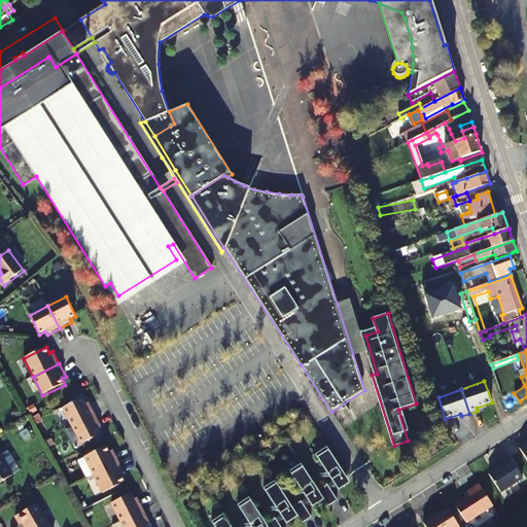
[(73,426),(96,415),(90,402),(85,405),(82,398),(64,409),(73,426)]
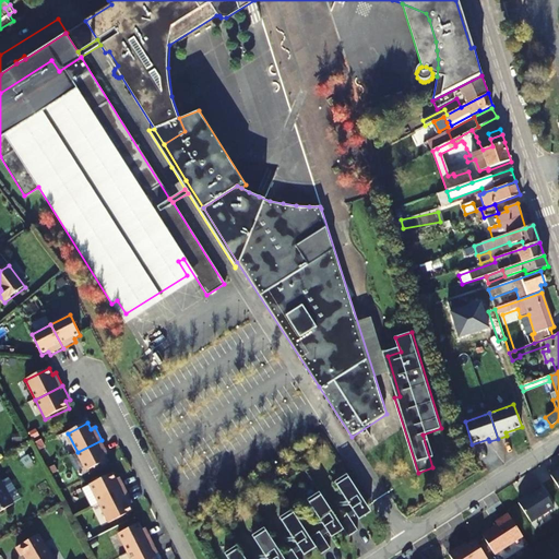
[(108,453),(102,440),(78,452),(87,472),(107,461),(104,454),(108,453)]
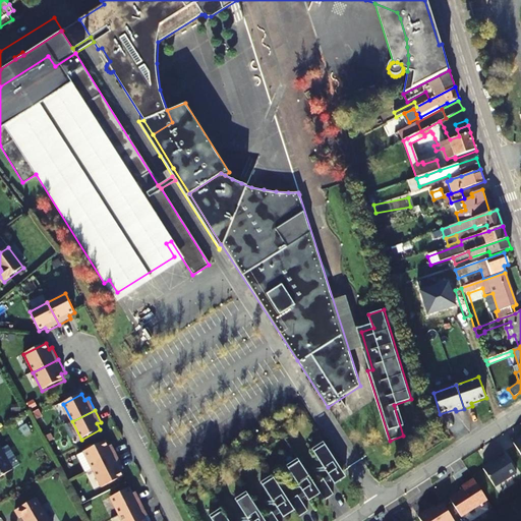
[(93,470),(118,457),(112,445),(109,447),(106,441),(83,452),(93,470)]
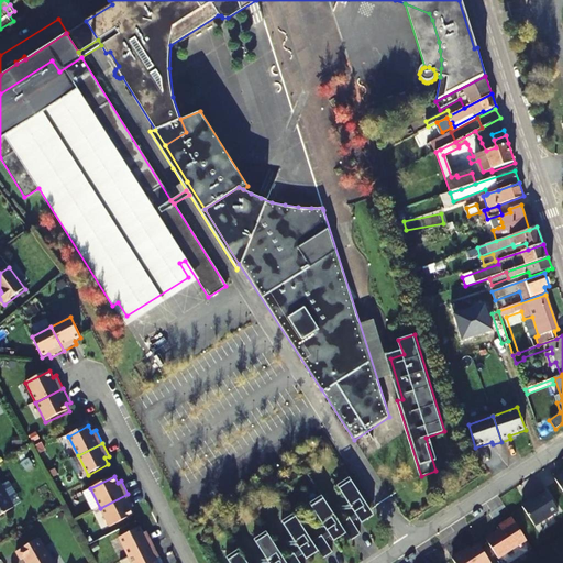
[(371,511),(350,478),(338,487),(359,519),(371,511)]
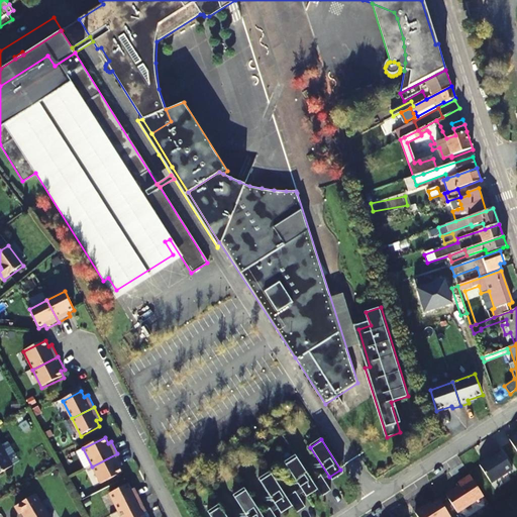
[(2,446),(0,442),(0,469),(9,463),(1,447),(2,446)]
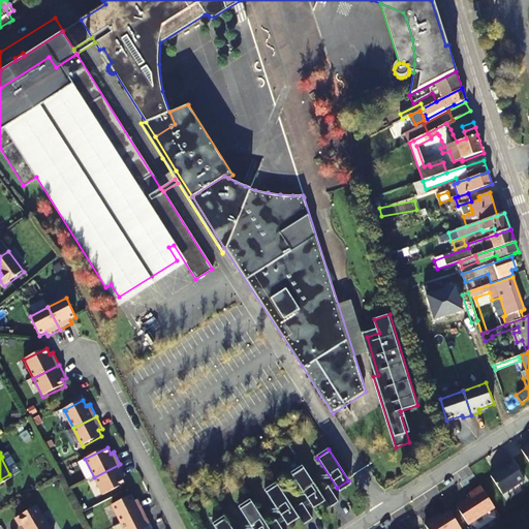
[(502,494),(525,479),(511,460),(503,464),(505,466),(491,475),(502,494)]
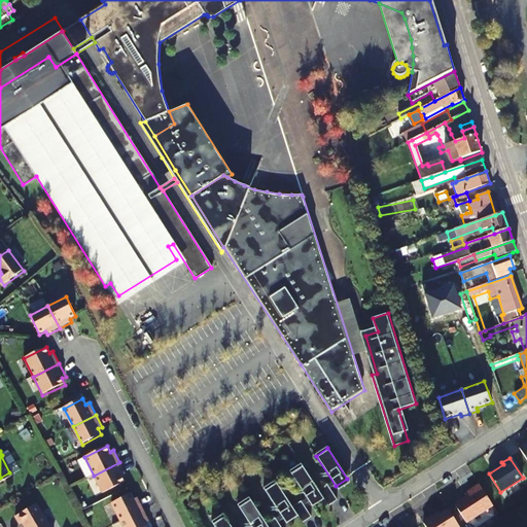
[(296,459),(284,467),(289,473),(301,465),(296,459)]
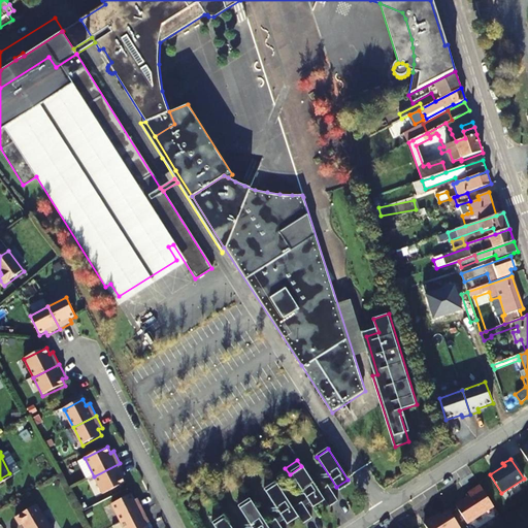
[(126,475),(120,463),(94,476),(104,495),(126,484),(123,477),(126,475)]
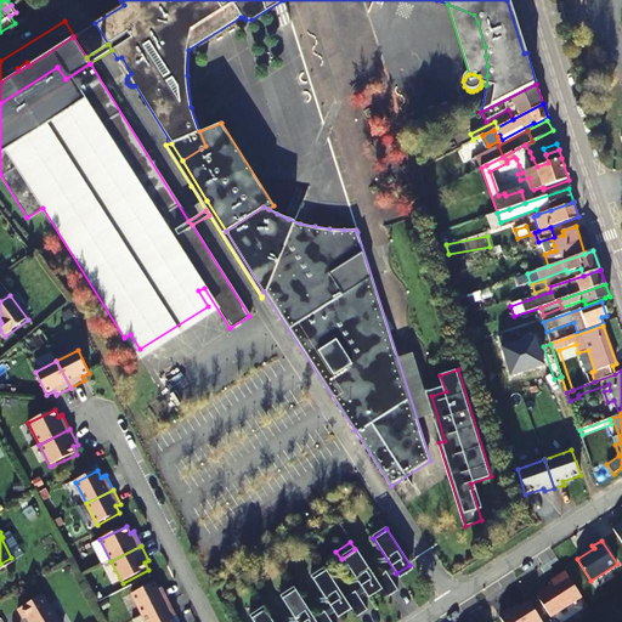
[(375,580),(356,549),(343,558),(366,594),(379,584),(375,580)]
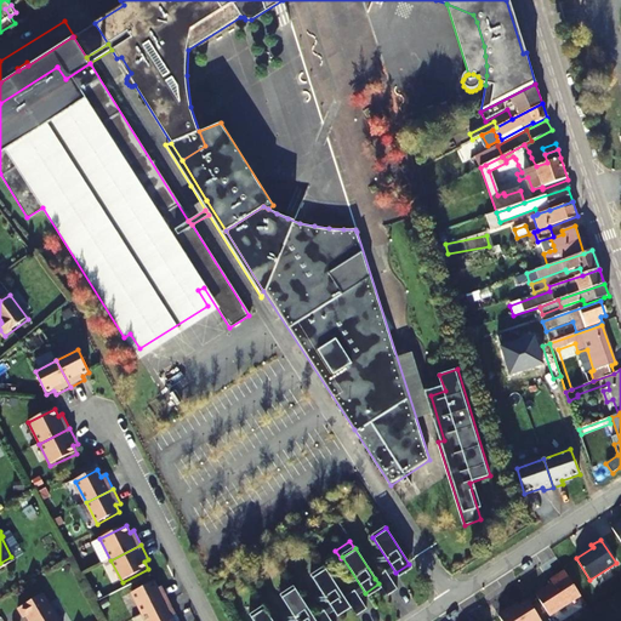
[(412,570),(409,564),(396,573),(399,579),(412,570)]
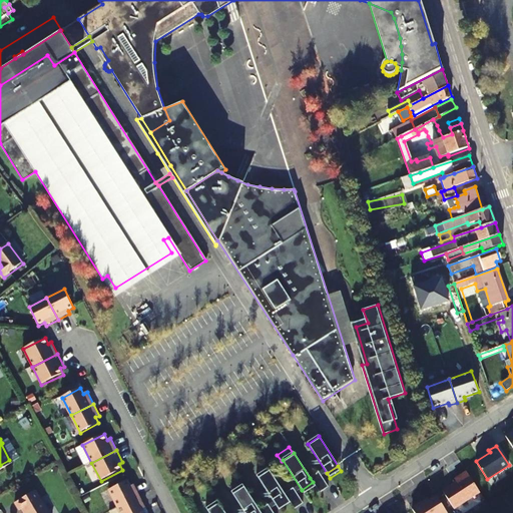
[(285,495),(269,469),(258,477),(276,506),(288,499),(285,495)]
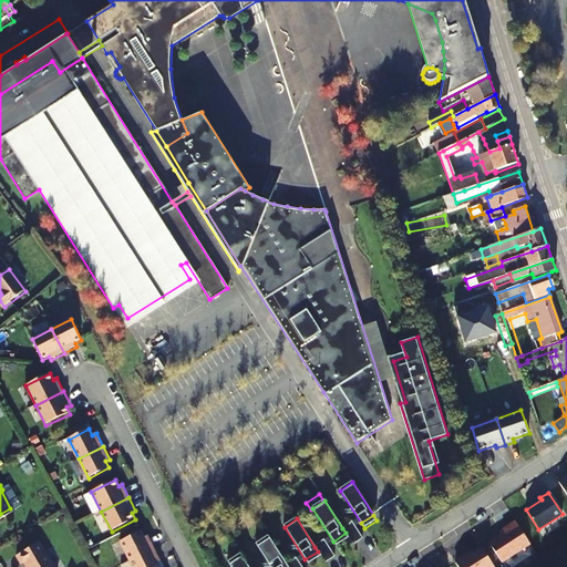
[(531,544),(517,525),(515,522),(503,529),(505,533),(488,544),(502,564),(531,544)]
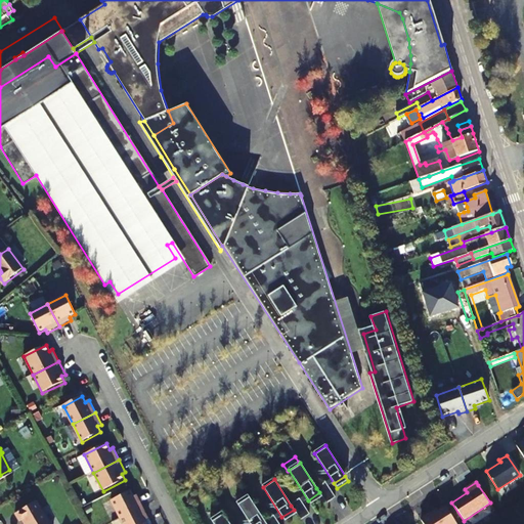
[(336,498),(325,483),(316,488),(319,492),(322,497),(326,505),(336,498)]
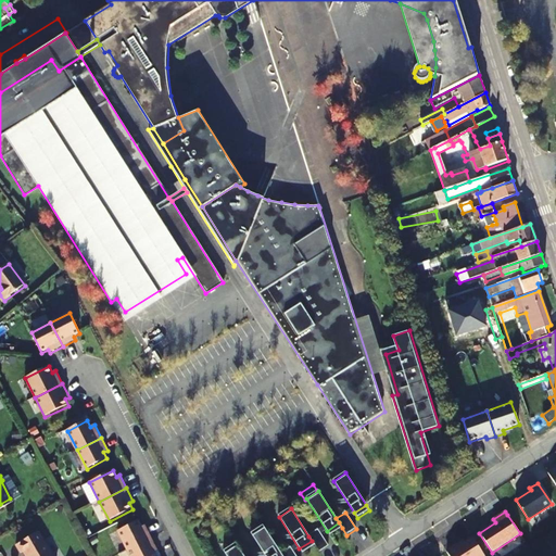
[(128,550),(152,538),(146,525),(142,527),(139,520),(118,531),(128,550)]
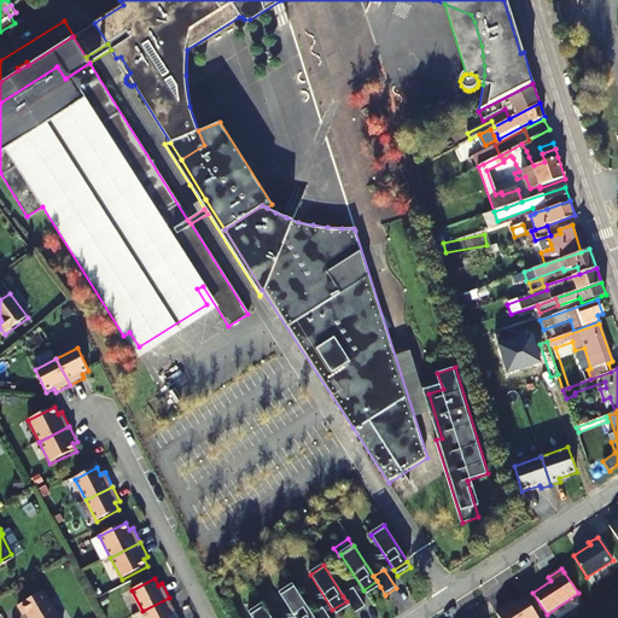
[(380,587),(377,581),(363,590),(367,595),(380,587)]
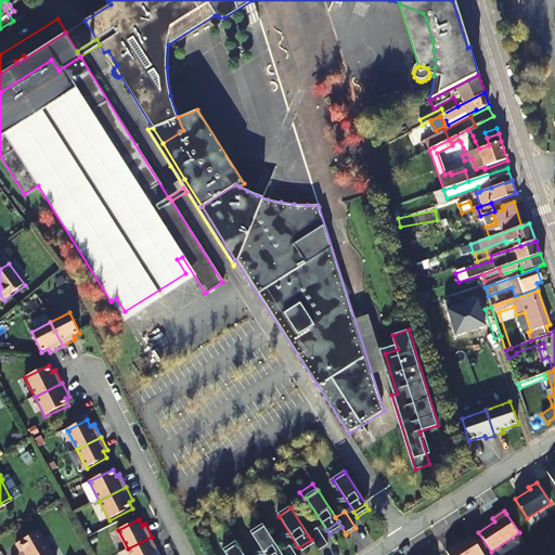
[(262,526),(250,533),(265,554),(281,554),(281,553),(262,526)]
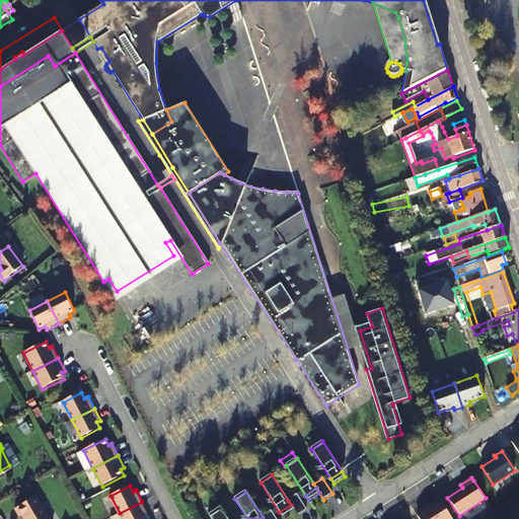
[(307,511),(297,495),(288,501),(291,505),(294,510),(298,516),(307,511)]
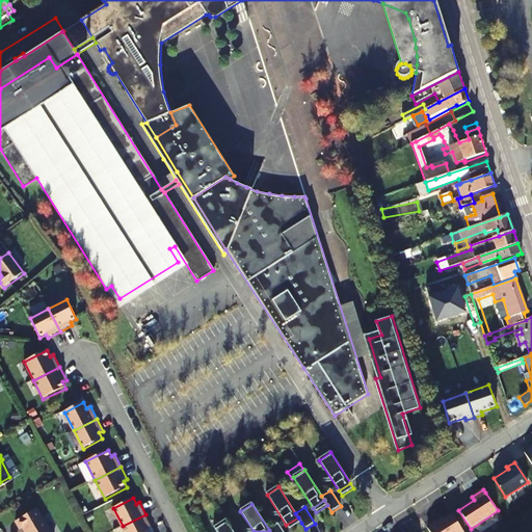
[(50,531),(37,509),(17,522),(20,529),(23,528),(25,531),(50,531)]
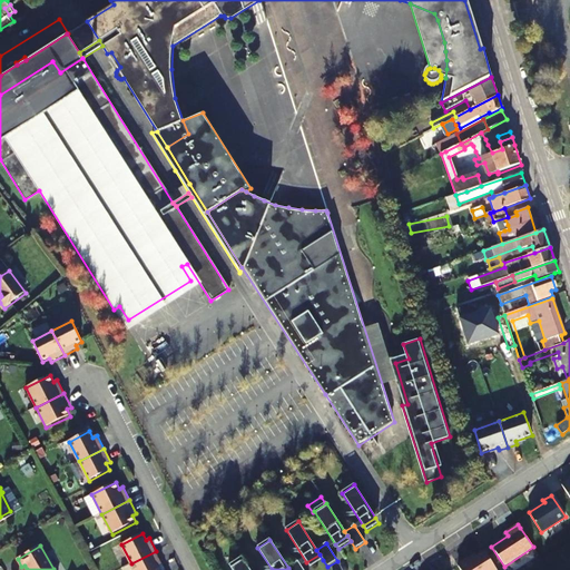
[(459,569),(497,569),(498,569),(484,549),(458,566),(459,569)]
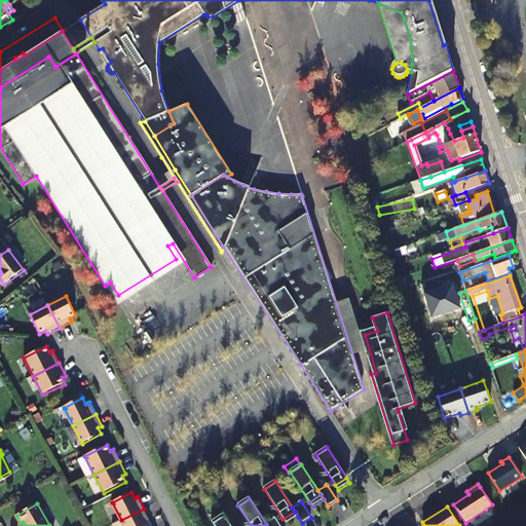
[(150,521),(144,509),(121,520),(123,525),(148,525),(147,523),(150,521)]
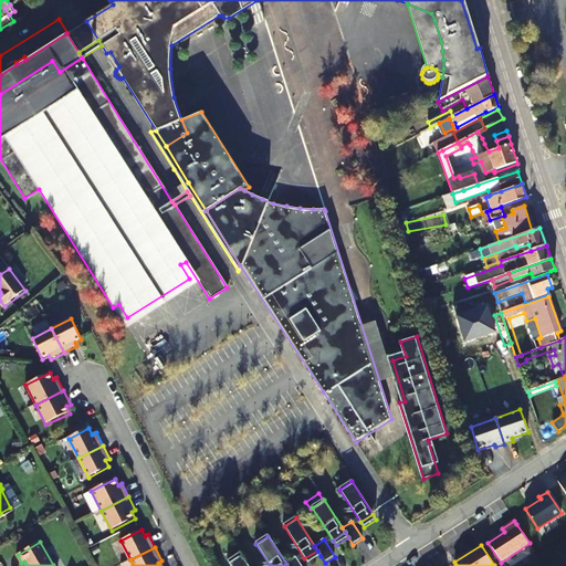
[(321,556),(317,551),(304,558),(308,564),(321,556)]
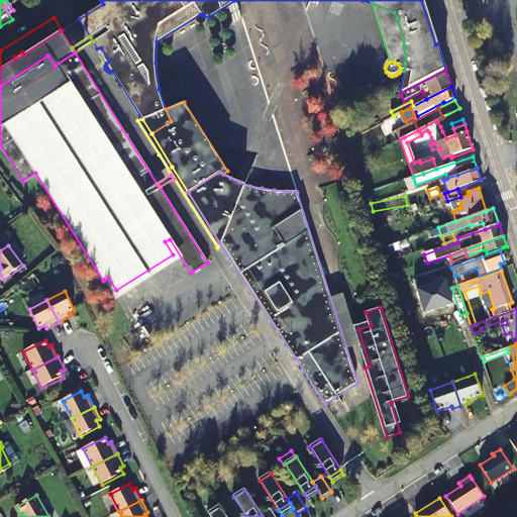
[(225,516),(219,506),(208,514),(209,516),(225,516)]
